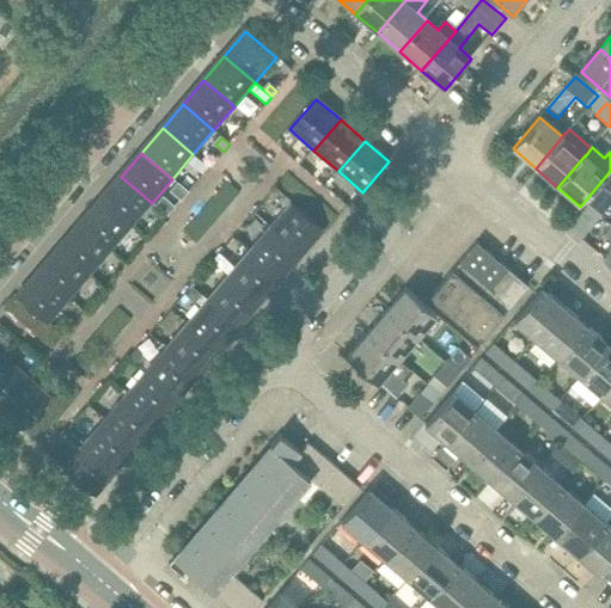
[(201,161),(195,167),(205,176),(209,169),(201,161)]
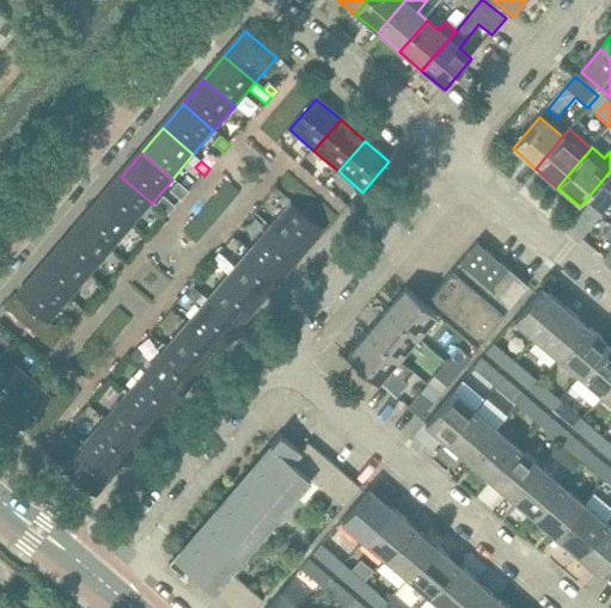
[(101,201),(130,227),(152,203),(121,177),(101,201)]
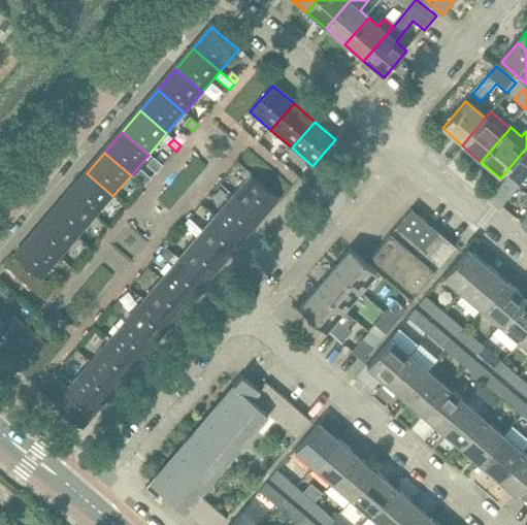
[(526,170),(520,164),(507,178),(519,189),(526,178),(526,170)]
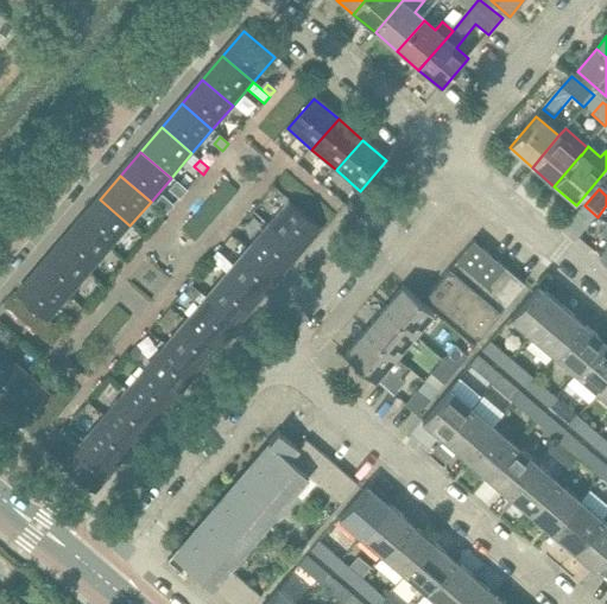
[(78,223),(109,249),(130,226),(100,199),(78,223)]
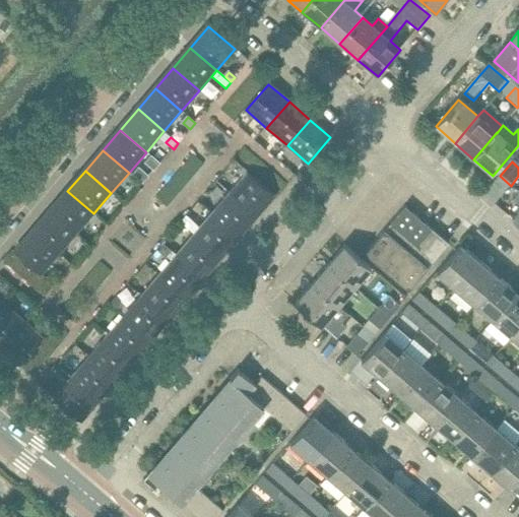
[(257,217),(274,196),(249,174),(231,195),(257,217)]
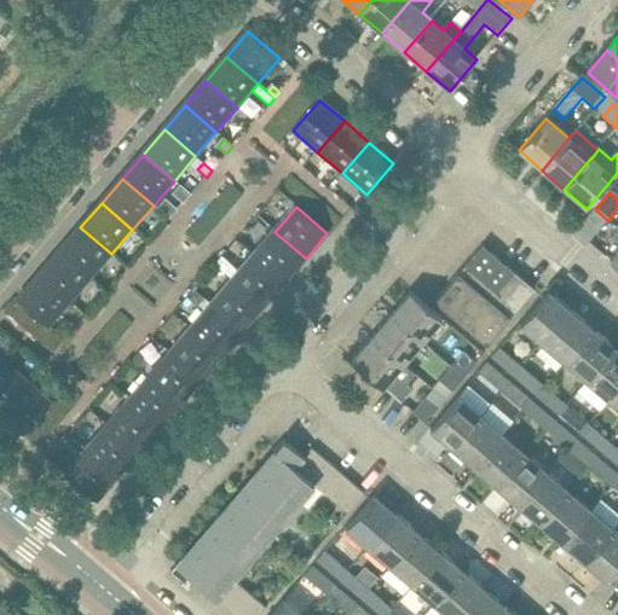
[(589,243),(608,221),(595,209),(576,232),(589,243)]
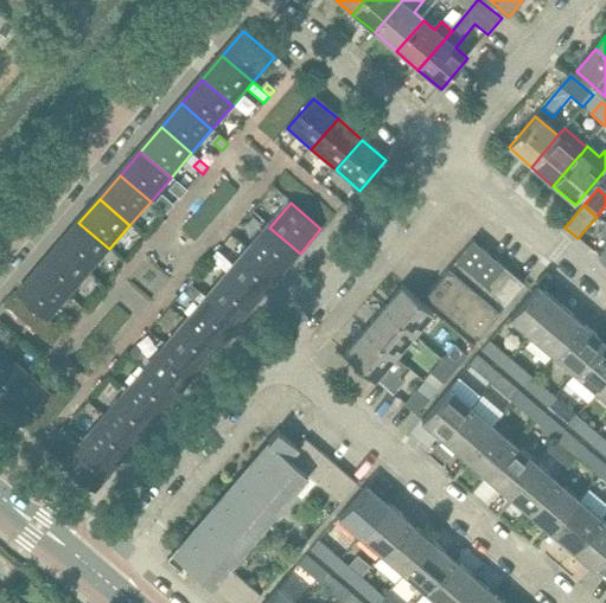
[(58,247),(89,273),(109,249),(78,223),(58,247)]
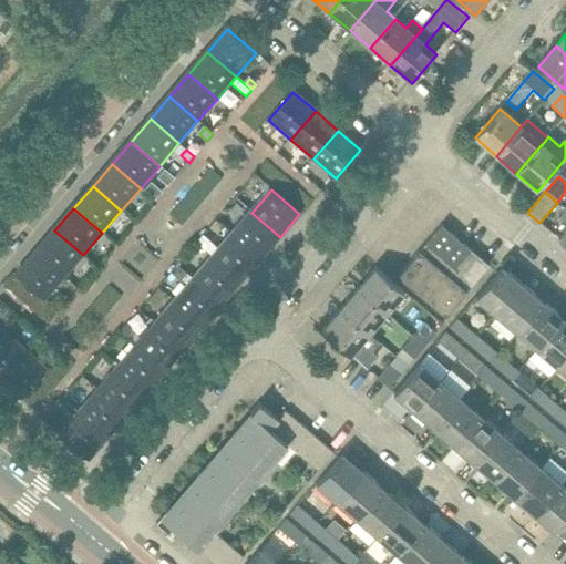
[(233,235),(260,259),(280,237),(251,213),(233,235)]
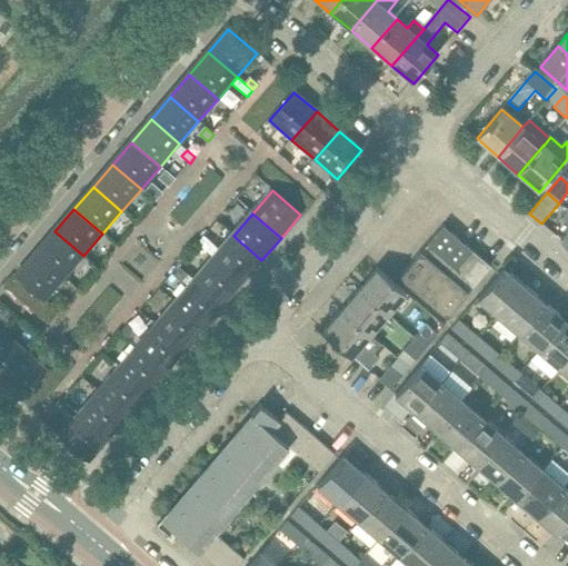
[(444,227),(428,246),(429,248),(457,271),(474,252),(444,227)]
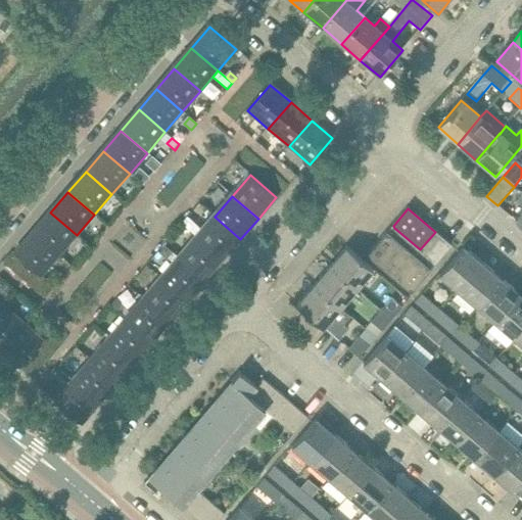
[(77,235),(50,213),(33,233),(59,255),(77,235)]
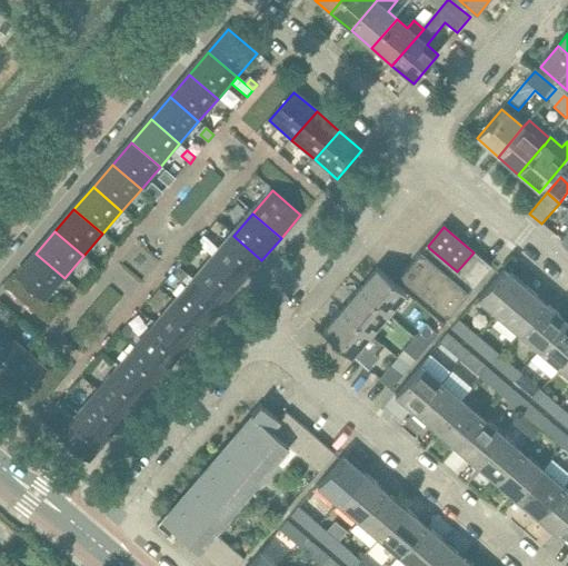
[(242,283),(261,260),(233,236),(213,258),(242,283)]
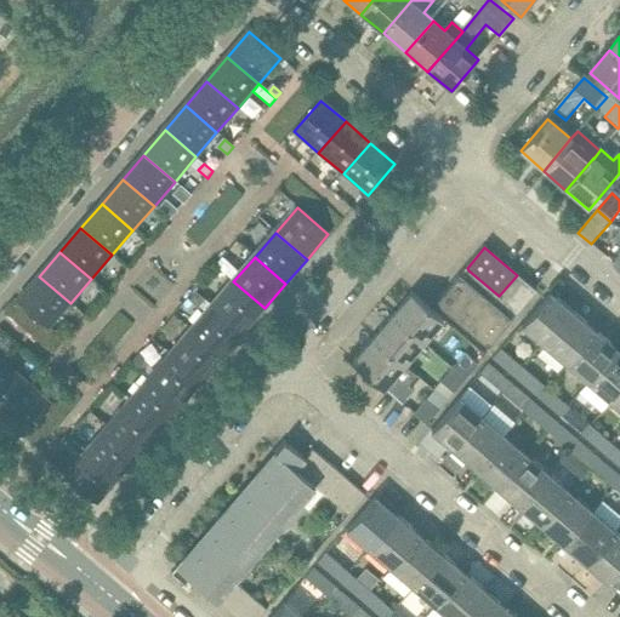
[(460,275),(437,303),(489,347),(512,320),(536,292),(532,289),(517,275),(499,296),(468,270),(462,278),(460,275)]
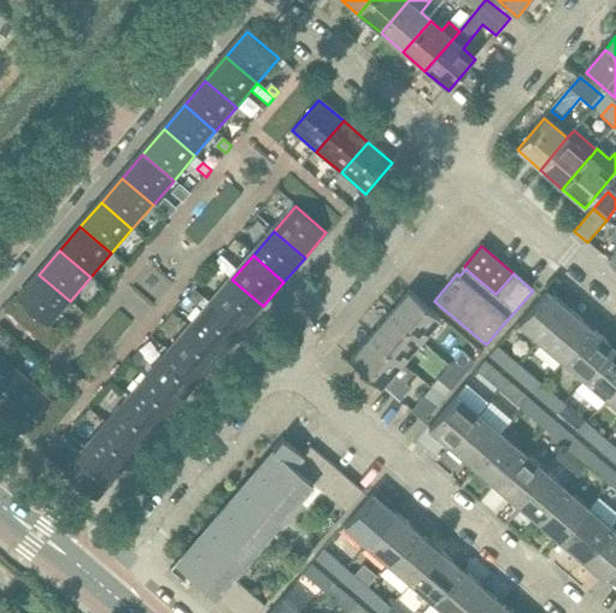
[(70,301),(39,275),(17,300),(48,326),(70,301)]
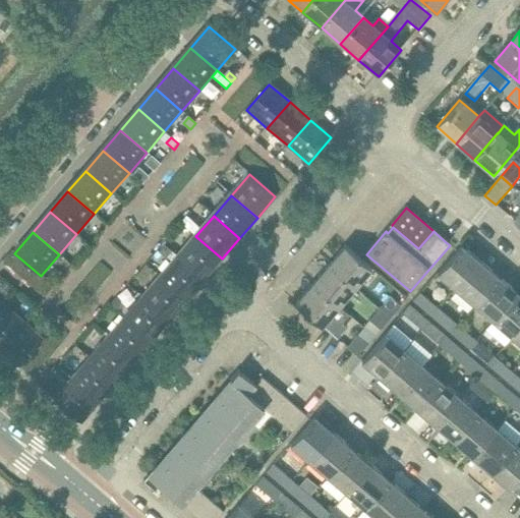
[(222,259),(195,236),(178,256),(205,279),(222,259)]
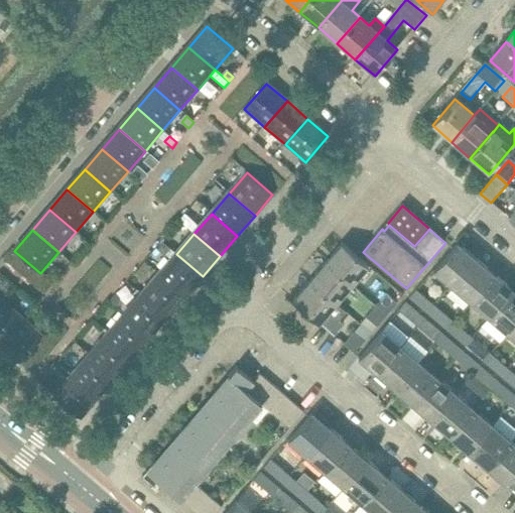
[(433,271),(453,287),(476,260),(457,244),(433,271)]
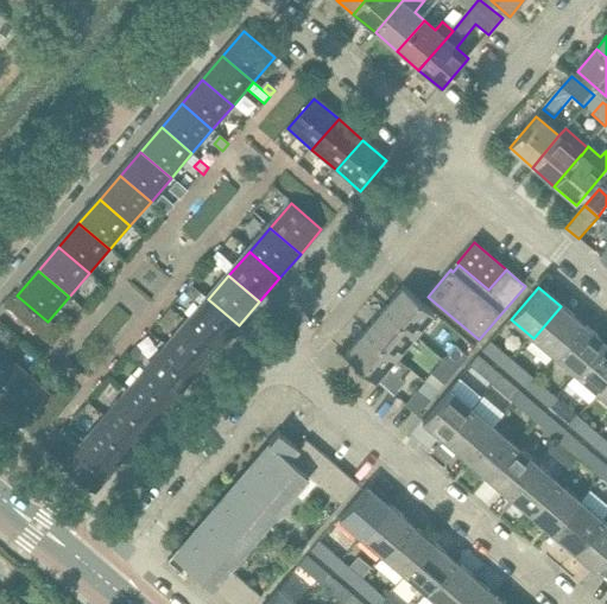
[(435,315),(423,304),(404,288),(384,311),(415,337),(435,315)]
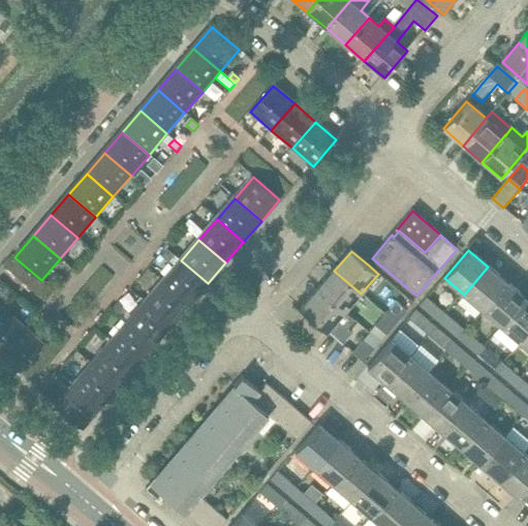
[(208,283),(181,260),(163,282),(189,305),(208,283)]
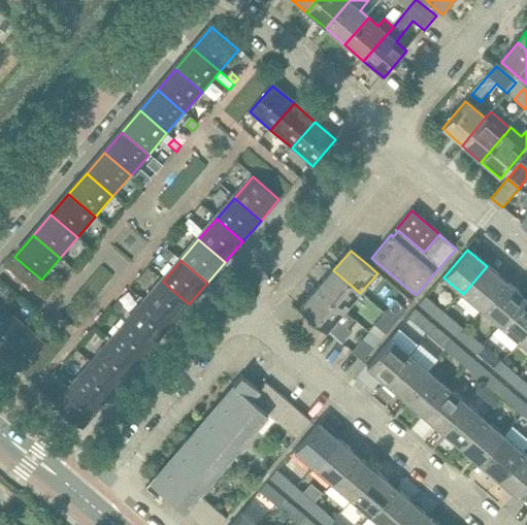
[(463,294),(482,310),(505,283),(487,266),(463,294)]
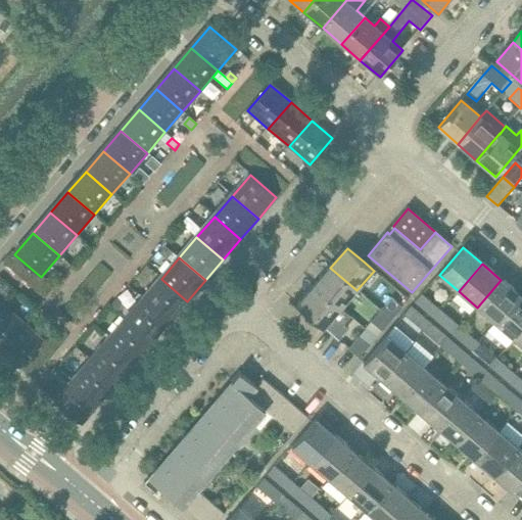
[(340,310),(357,290),(330,268),(315,287),(340,310)]
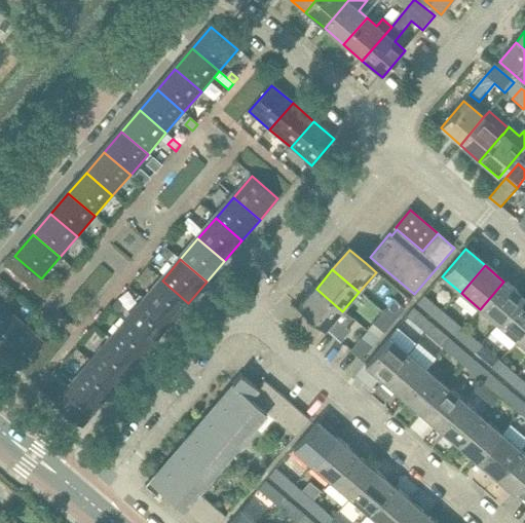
[(188,303),(162,281),(145,301),(171,324),(188,303)]
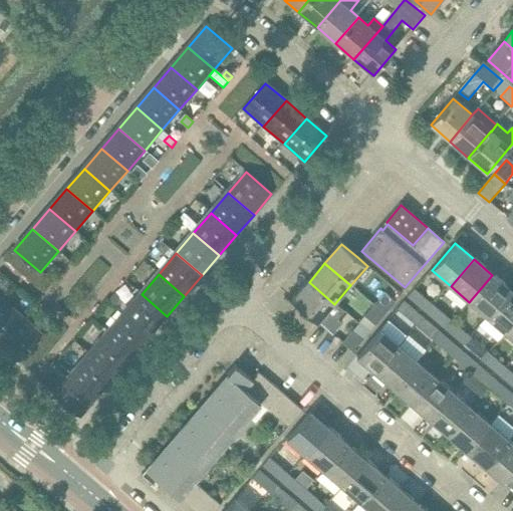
[(469,302),(488,318),(511,291),(492,275),(469,302)]
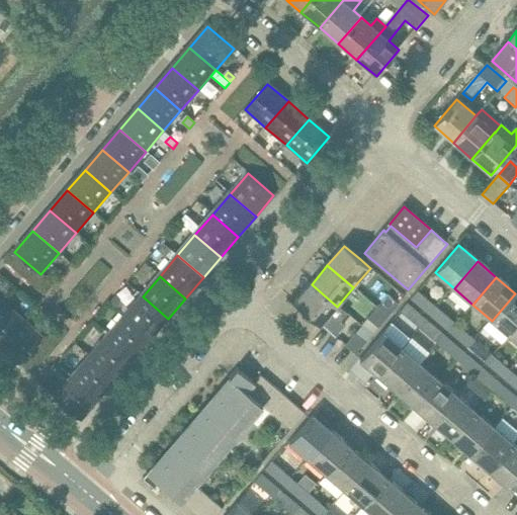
[(312,284),(294,304),(320,326),(335,338),(345,327),(341,323),(347,315),(337,307),(312,284)]
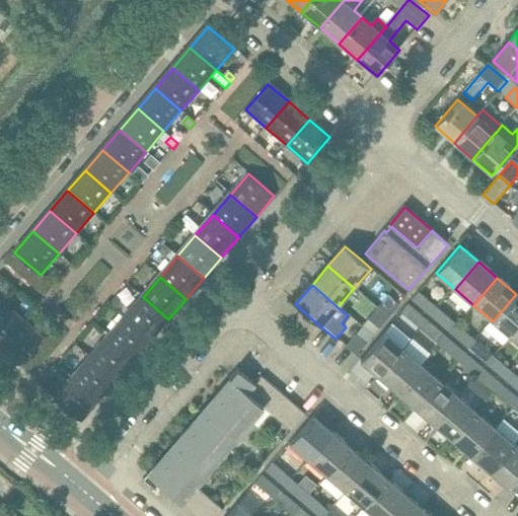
[(413,301),(431,317),(438,309),(419,293),(413,301)]
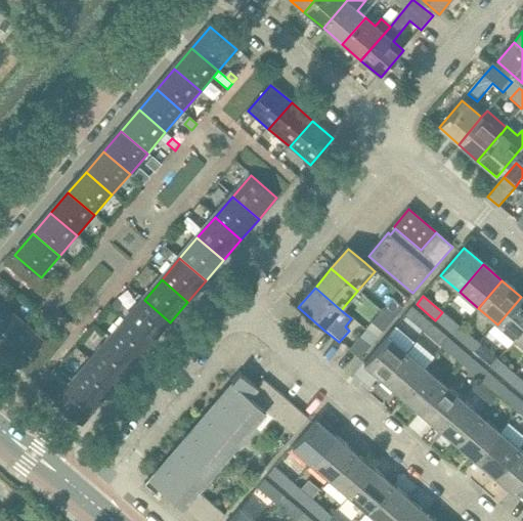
[(497,324),(516,340),(522,331),(522,298),(521,297),(497,324)]
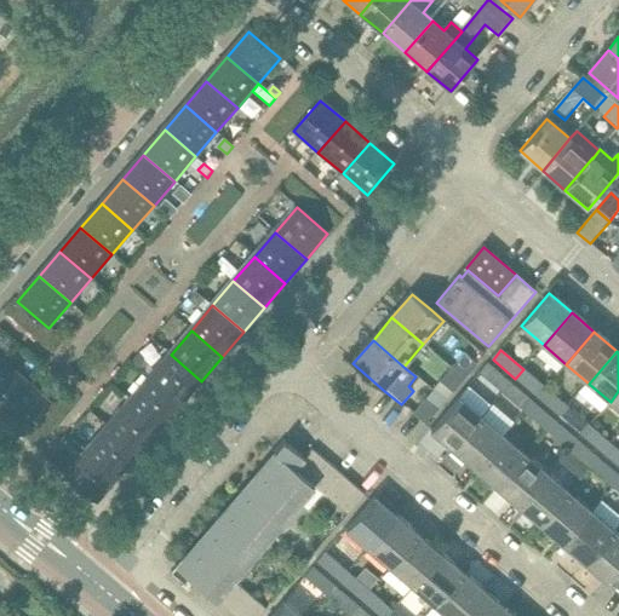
[(201,381),(171,355),(149,379),(181,406),(201,381)]
